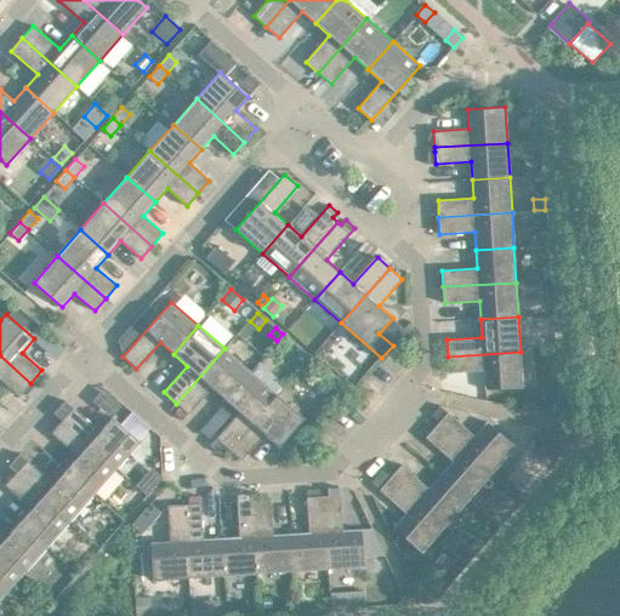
[(212,388),(226,400),(251,371),(225,348),(176,404),(180,406),(188,414),(188,415),(212,388)]
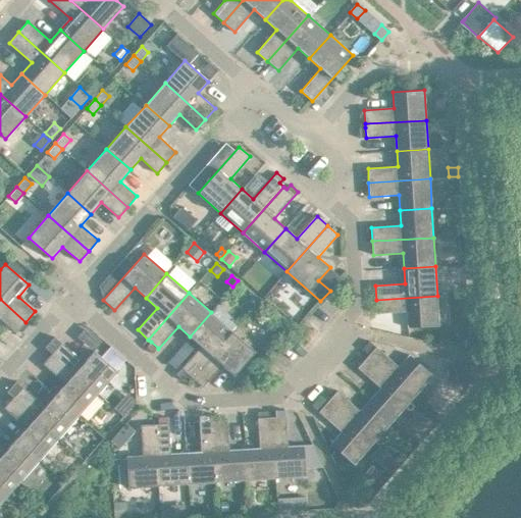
[(437,296),(376,300),(376,314),(407,312),(408,327),(439,325),(437,296)]
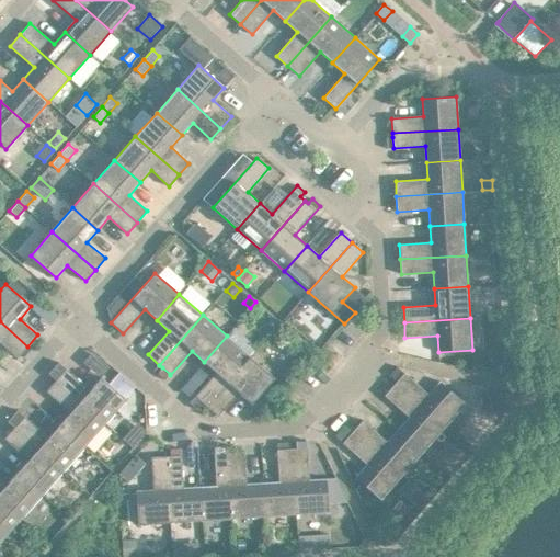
[(0,343),(18,357),(27,347),(0,321),(0,343)]
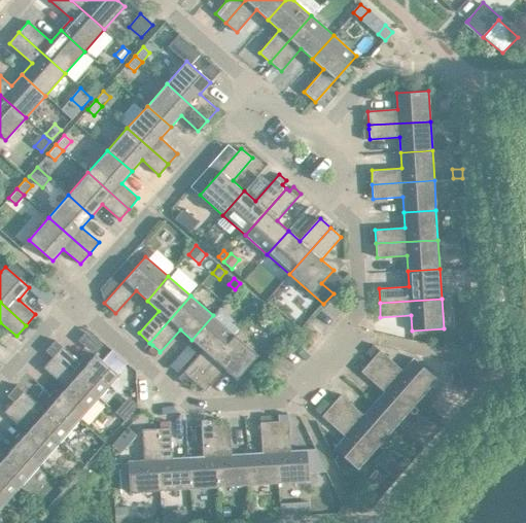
[(183,373),(194,382),(235,335),(213,315),(191,340),(203,350),(183,373)]
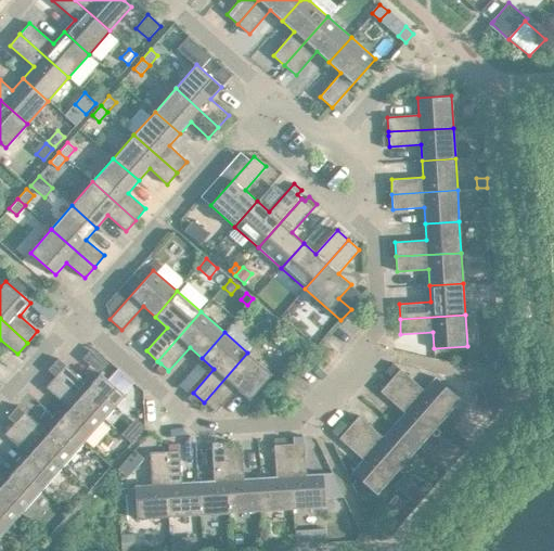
[(247,353),(204,402),(215,412),(236,388),(249,399),(271,374),(247,353)]
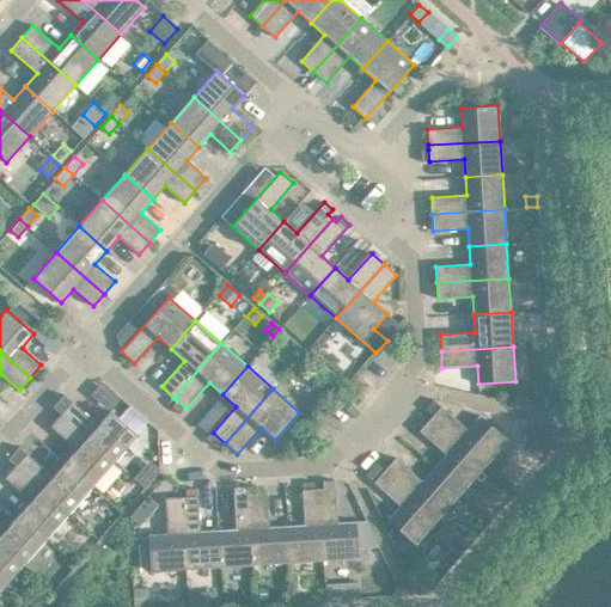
[(65,394),(54,408),(61,414),(72,402),(65,394)]
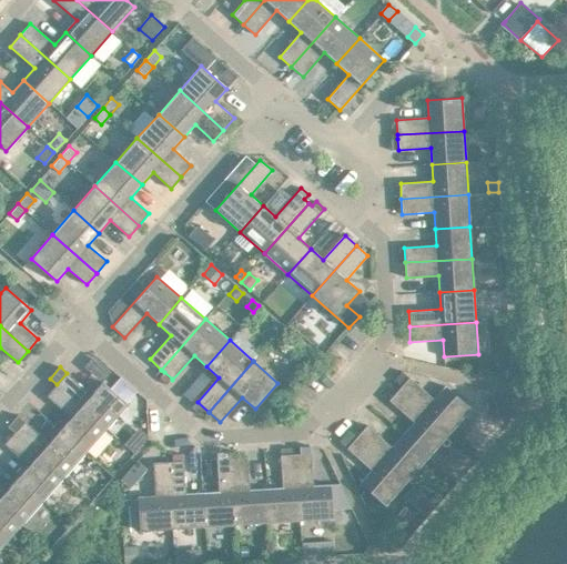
[(403,371),(395,380),(402,385),(409,378),(403,371)]
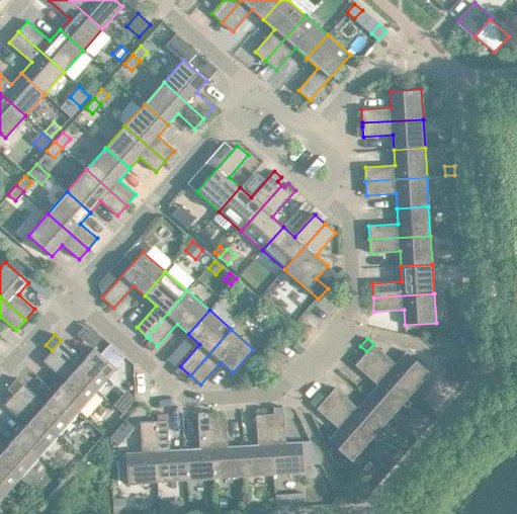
[(150,339),(145,344),(152,351),(157,345),(150,339)]
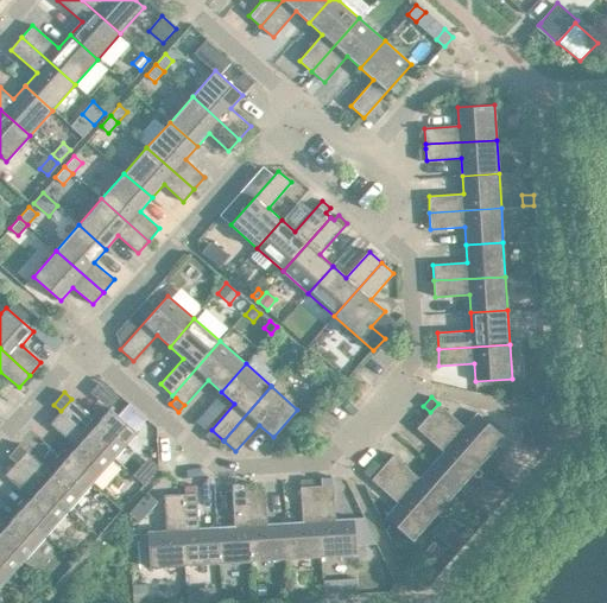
[(71,399),(61,411),(114,458),(138,432),(109,408),(97,421),(71,399)]
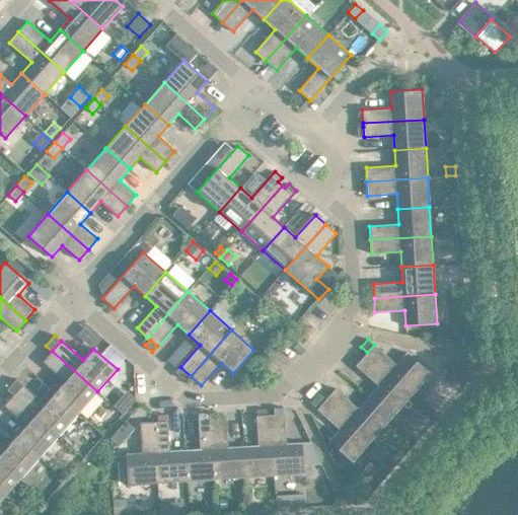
[(367,352),(365,355),(411,395),(430,373),(407,353),(396,364),(374,345),(367,352)]
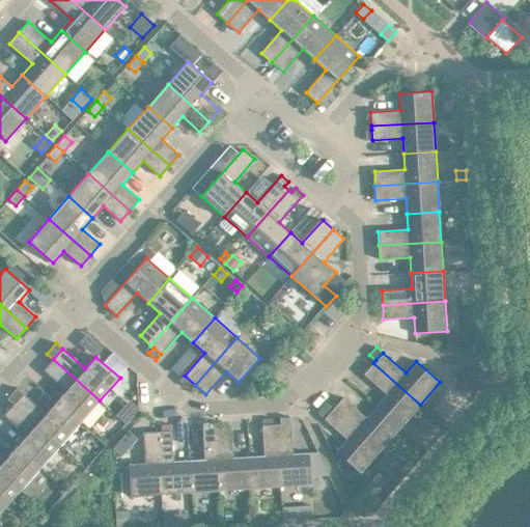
[(66,390),(56,401),(80,423),(100,400),(53,359),(44,370),(66,390)]
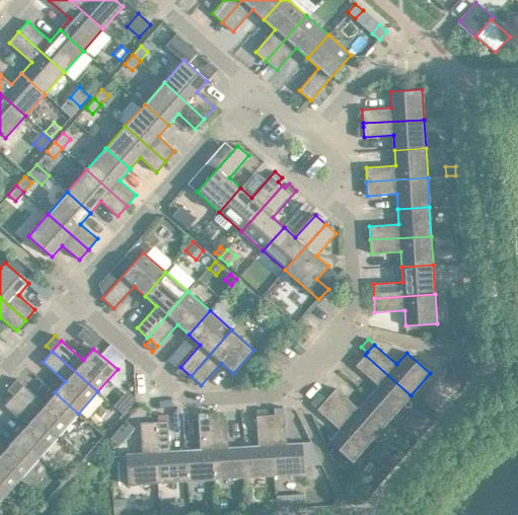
[(377,385),(368,396),(391,418),(411,395),(365,355),(356,366),(377,385)]
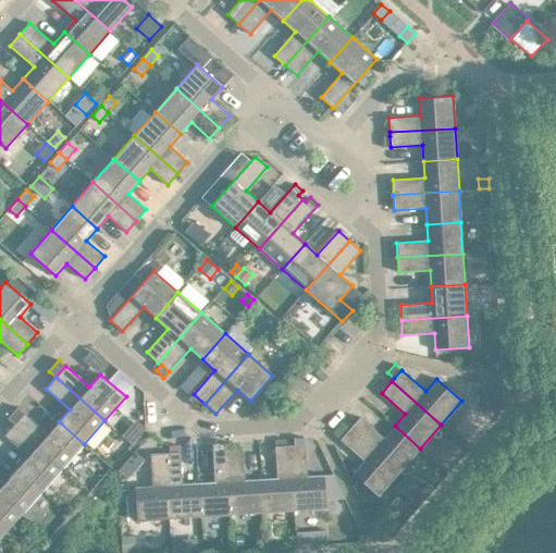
[(501,389),(478,389),(479,408),(502,407),(501,389)]
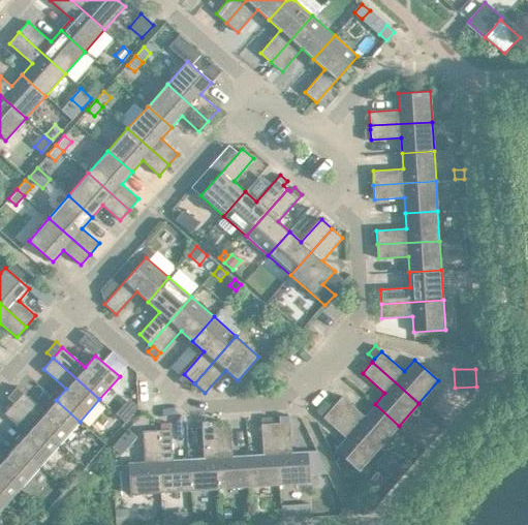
[(7,397),(13,403),(60,444),(80,422),(56,400),(45,412),(23,392),(20,396),(13,390),(7,397)]
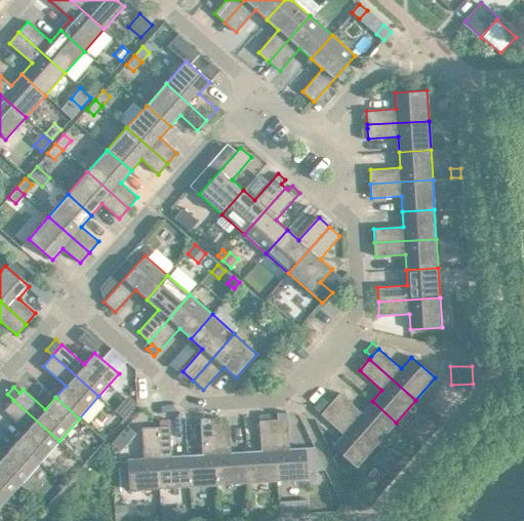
[(339,393),(330,404),(376,445),(396,423),(372,401),(362,412),(339,393)]
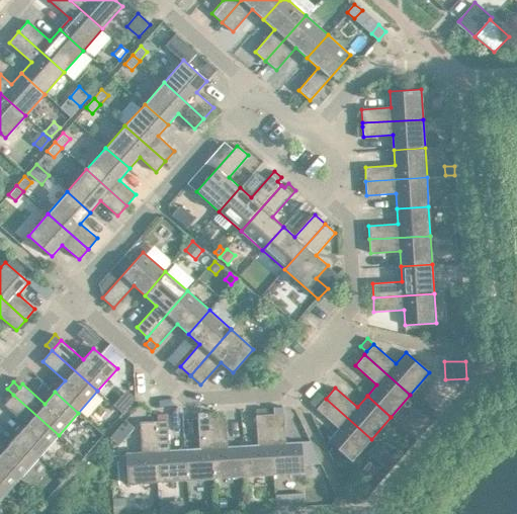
[(26,424),(16,436),(39,456),(59,435),(13,395),(4,405),(26,424)]
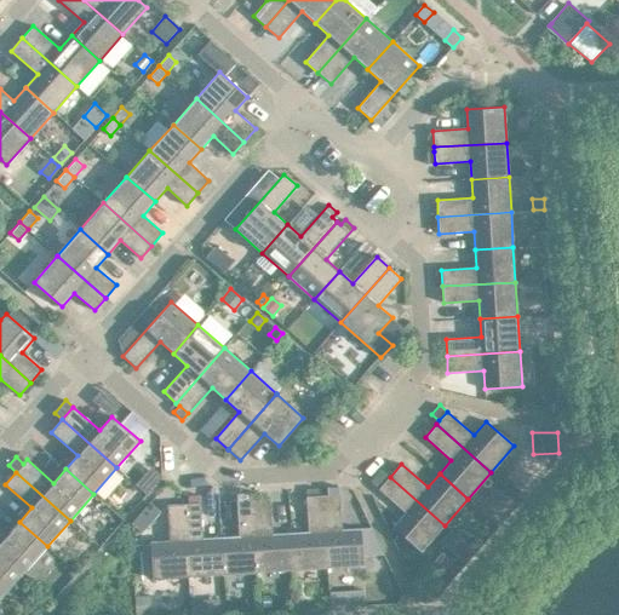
[(445,526),(390,477),(378,489),(405,512),(393,527),(420,552),(445,526)]
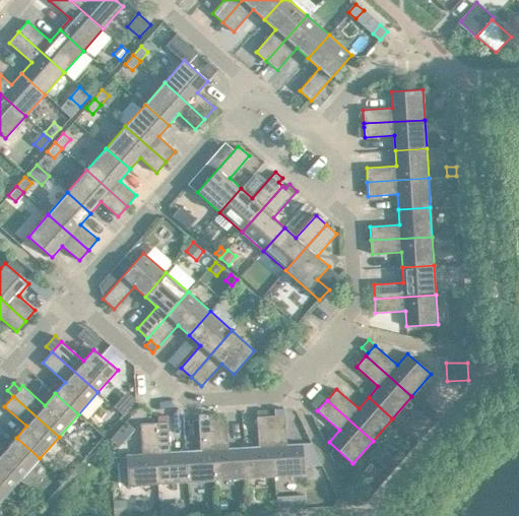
[(200,450),(185,451),(187,482),(216,480),(212,420),(212,412),(198,413),(200,450)]
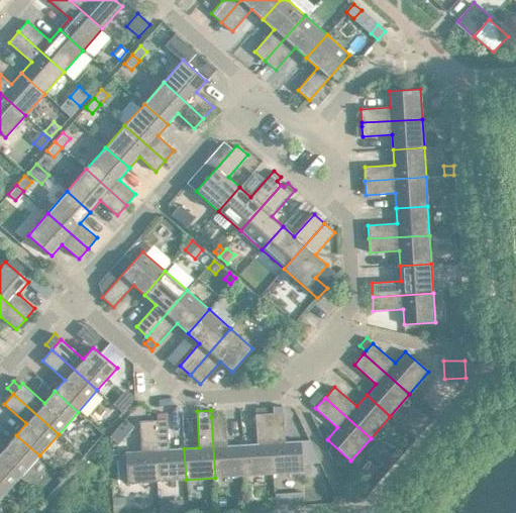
[(274,413),(270,413),(273,475),(303,473),(302,465),(320,464),(309,440),(285,442),(283,412),(274,413)]
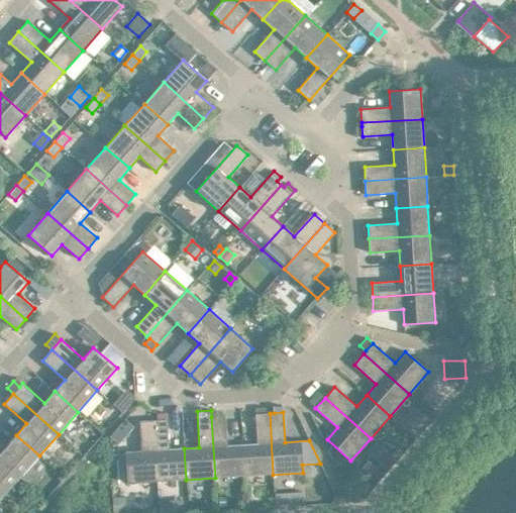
[(258,443),(242,444),(244,476),(273,475),(270,413),(266,413),(255,414),(258,443)]
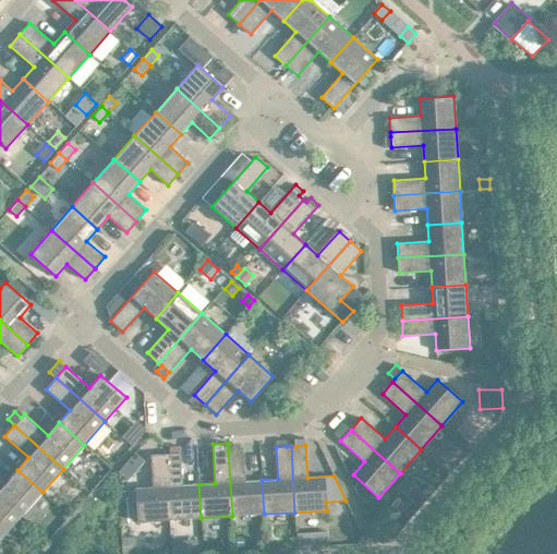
[(243,449),(228,450),(232,516),(264,514),(262,480),(245,481),(243,449)]
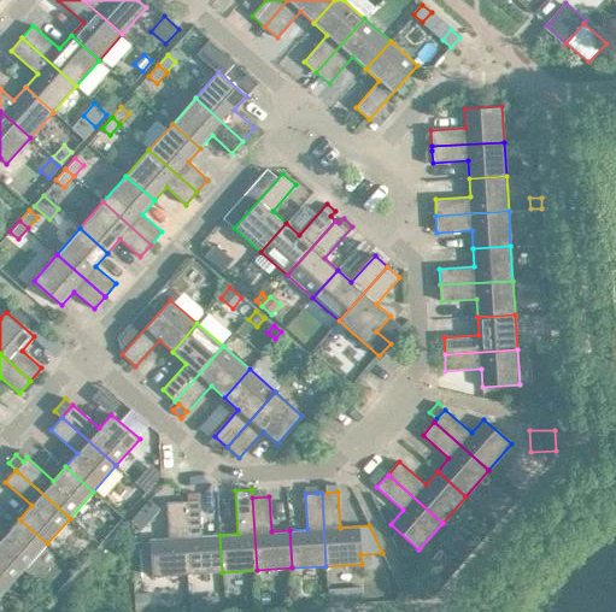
[(199,500),(183,501),(187,574),(222,572),(220,535),(201,536),(199,500)]
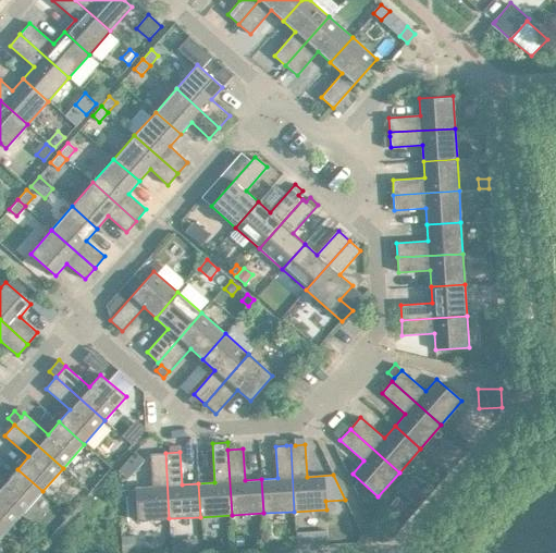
[(169,518),(165,453),(150,454),(152,486),(135,487),(137,520),(169,518)]
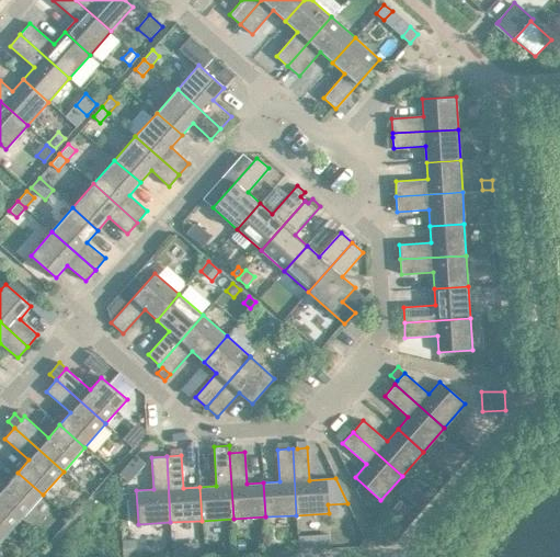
[(0,499),(22,519),(43,495),(18,473),(7,485),(0,478),(0,499)]
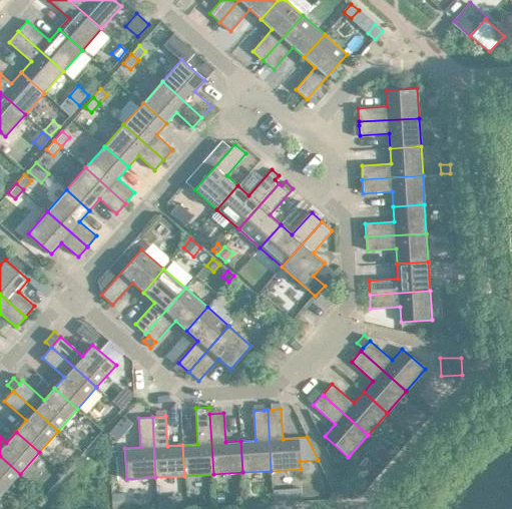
[(20,474),(0,456),(0,496),(20,474)]
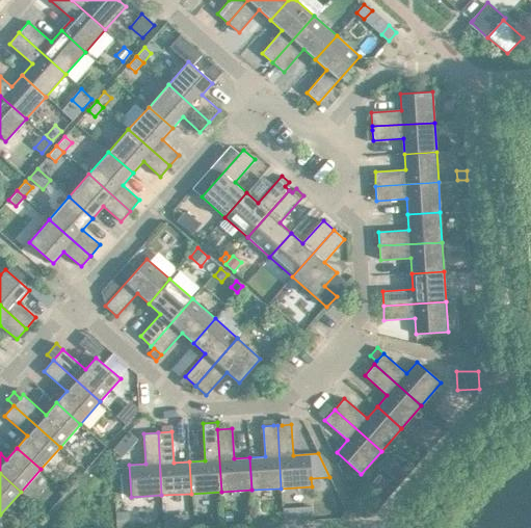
[(294,508),(284,508),(285,522),(294,521),(294,508)]
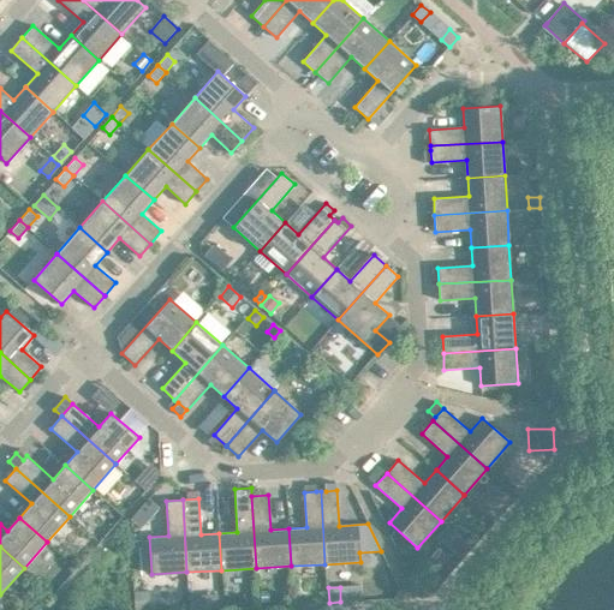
[(150,591),(135,591),(136,609),(150,609),(150,591)]
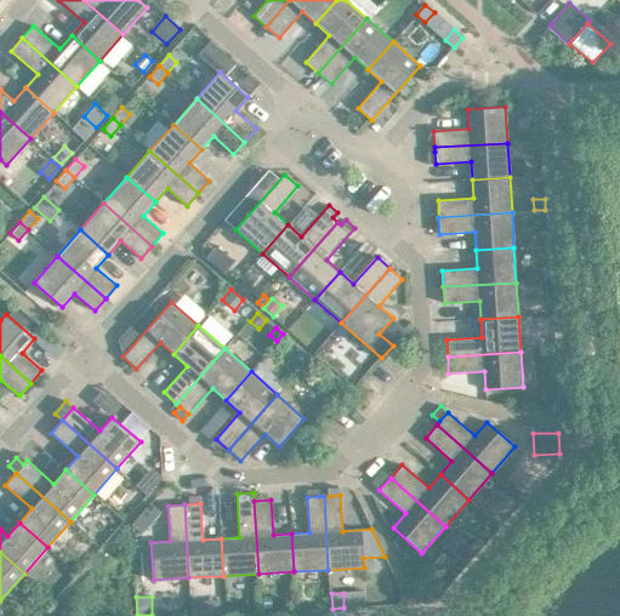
[(205,600),(191,602),(192,615),(206,615),(205,600)]
